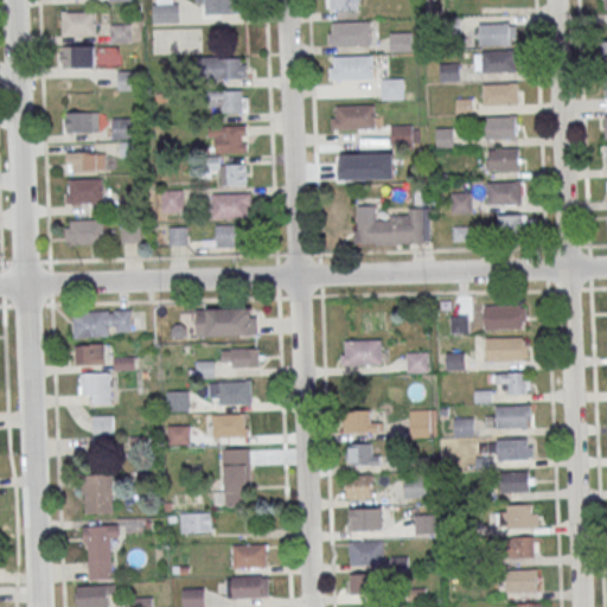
[(180,0),(152,0),(153,23),(181,23),(180,0)]
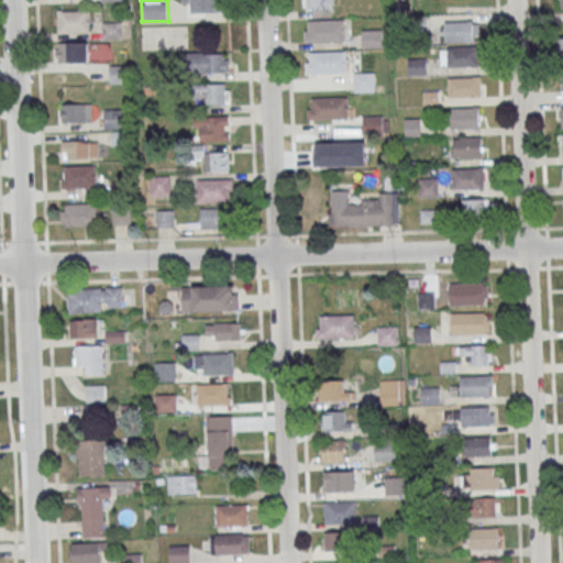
[(184,0),(184,12),(224,12),(224,0),(184,0)]
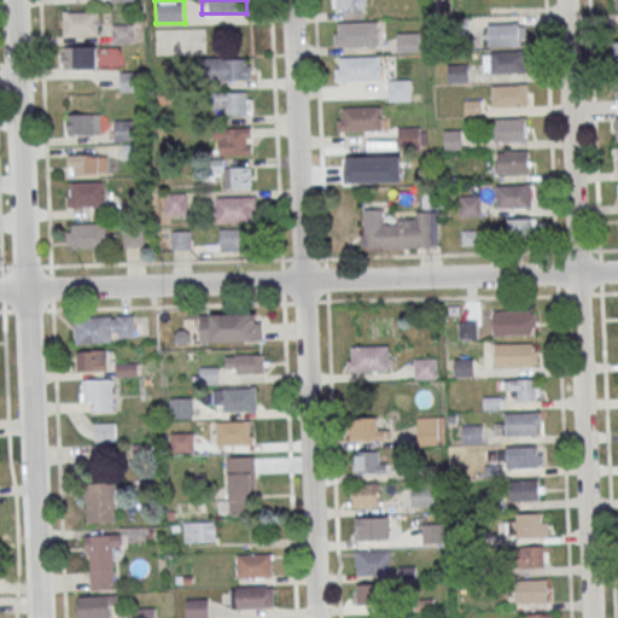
[(97,35),(97,11),(63,11),(63,35),(97,35)]
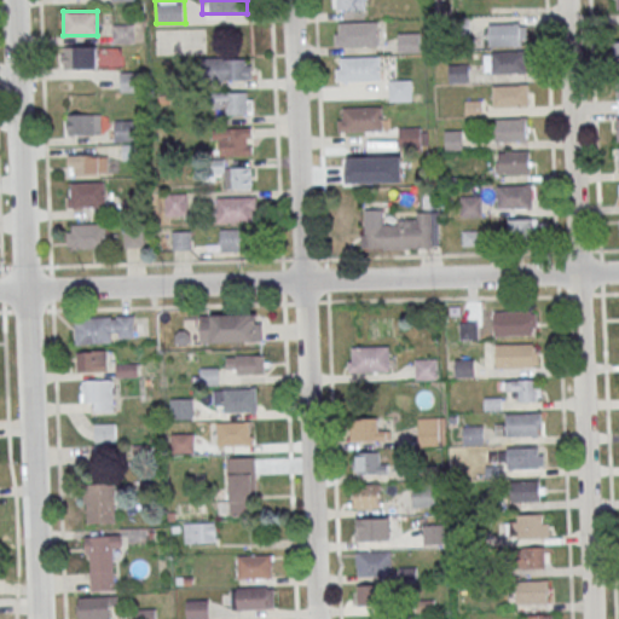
[(379,22),(335,22),(335,46),(379,46),(379,22)]
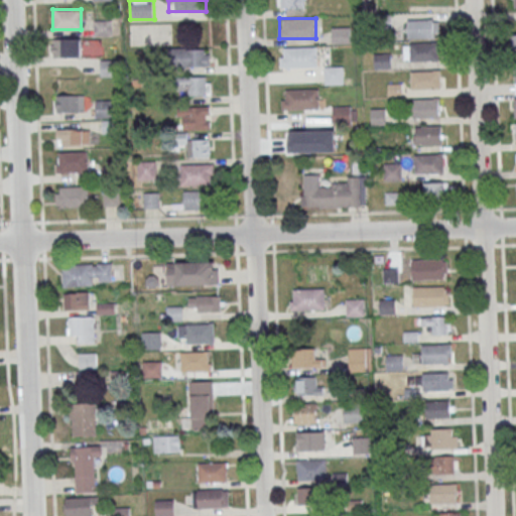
[(407,37),(439,37),(439,19),(407,19),(407,37)]
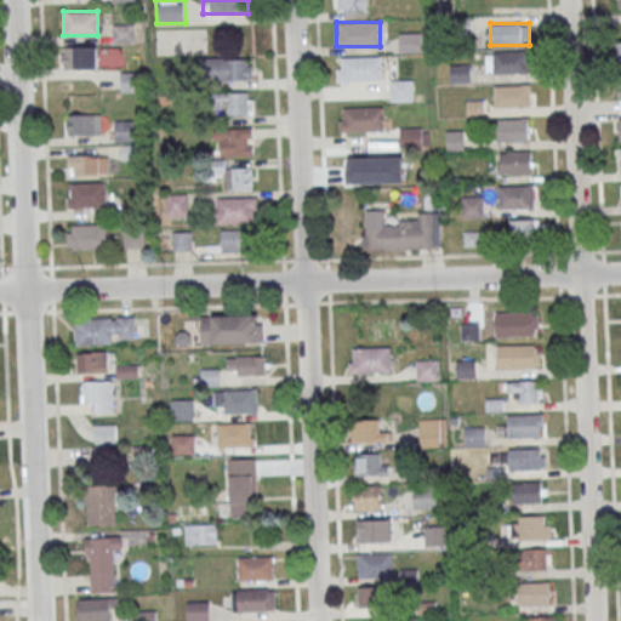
[(135,24),(114,24),(114,41),(135,41),(135,24)]
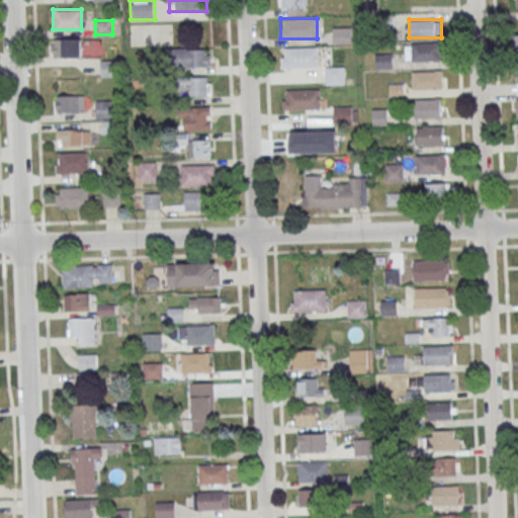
[(350,27),(333,27),(334,42),(351,41),(350,27)]
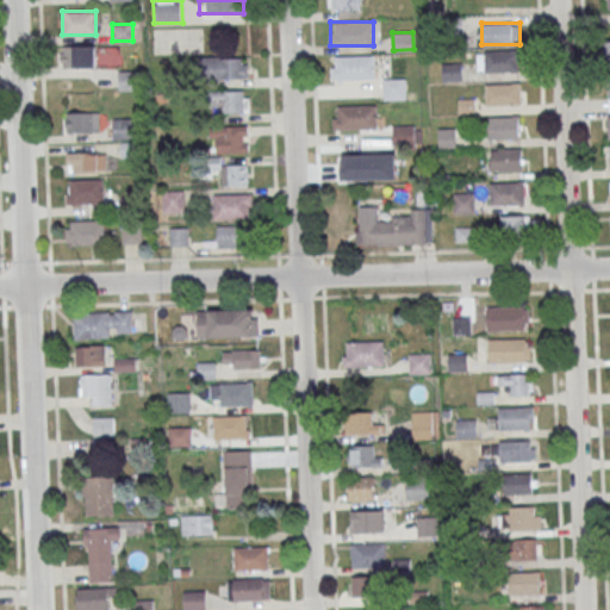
[(62,45),(62,68),(95,68),(95,45),(62,45)]
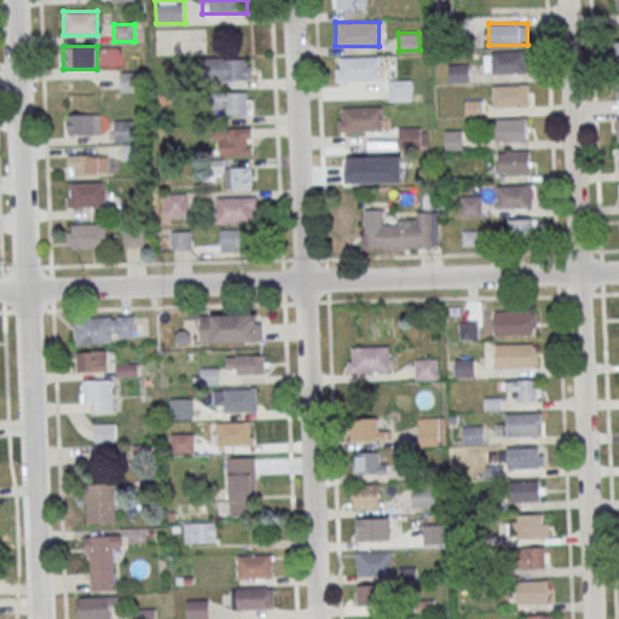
[(492,53),(525,52),(526,74),(493,75),(492,53)]
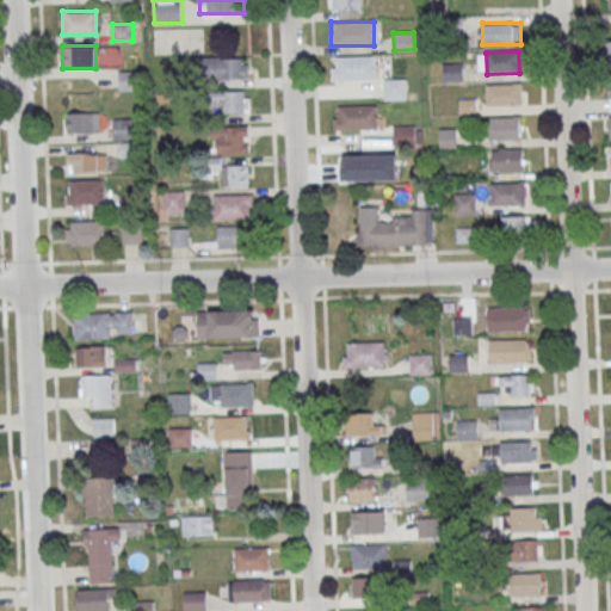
[(332,56),(332,80),(376,80),(376,56),(332,56)]
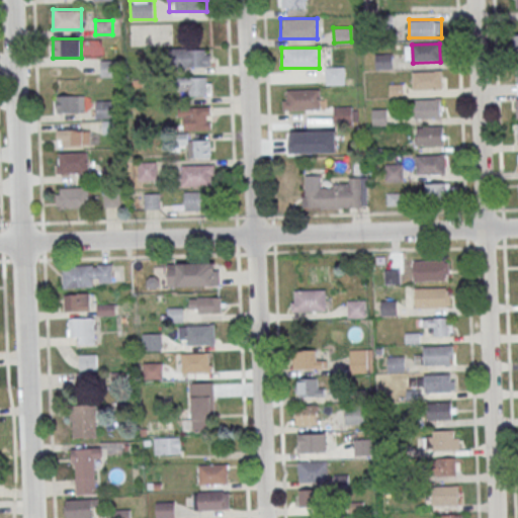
[(172,67),(210,67),(210,49),(172,49),(172,67)]
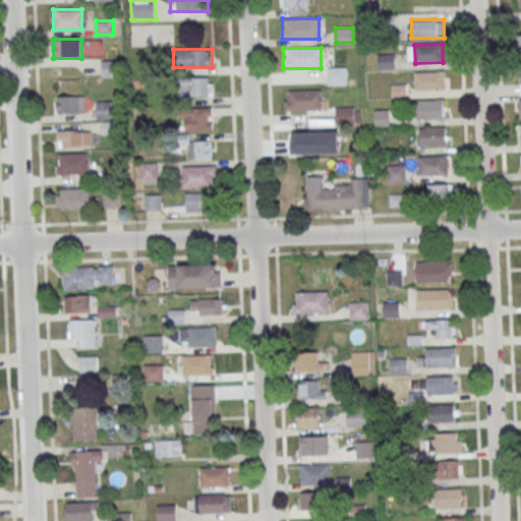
[(327,84),(346,84),(346,66),(327,66),(327,84)]
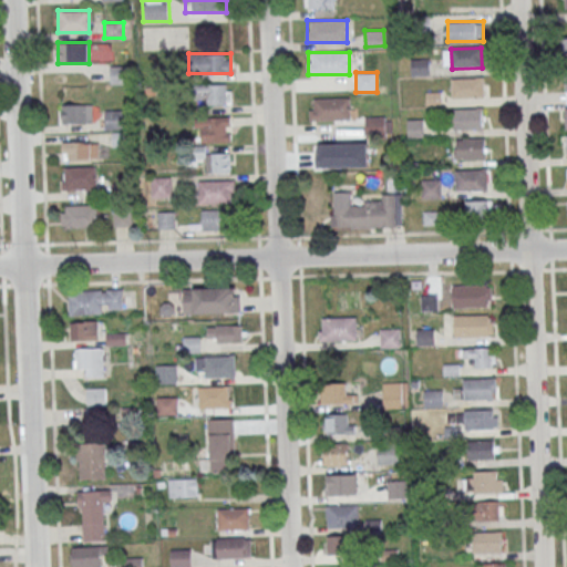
[(452,79),(484,79),(485,99),(453,100),(452,79)]
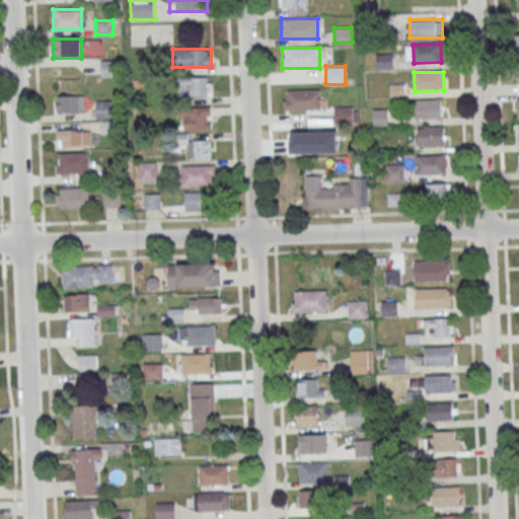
[(180,77),(180,95),(212,95),(212,77),(180,77)]
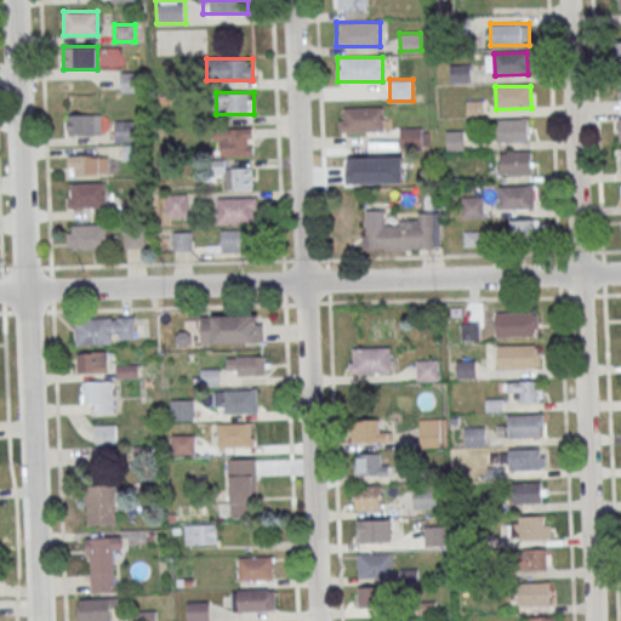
[(383,107),(340,107),(340,132),(383,132),(383,107)]
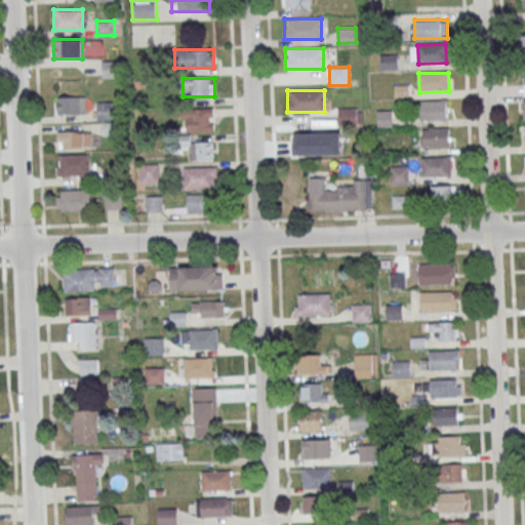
[(87,96),(56,96),(56,115),(87,115),(87,96)]
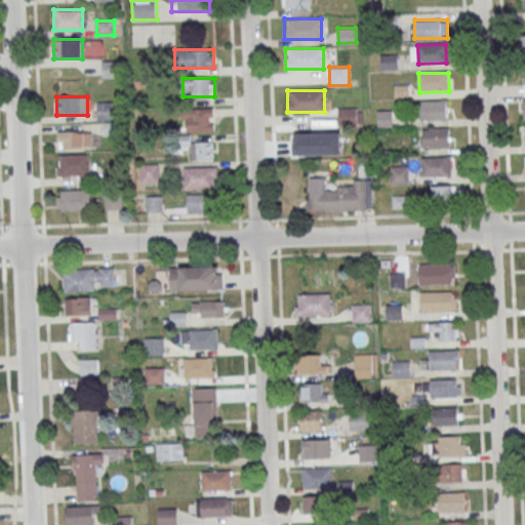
[(419,102),(447,101),(448,120),(420,121),(419,102)]
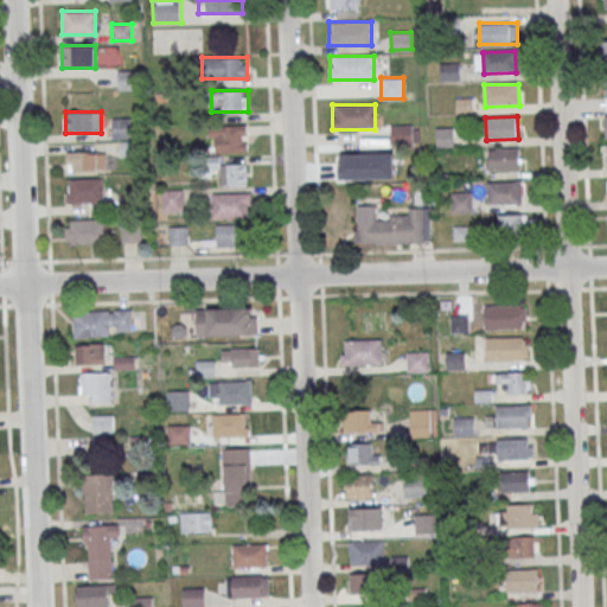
[(138,138),(138,117),(113,117),(113,139),(138,138)]
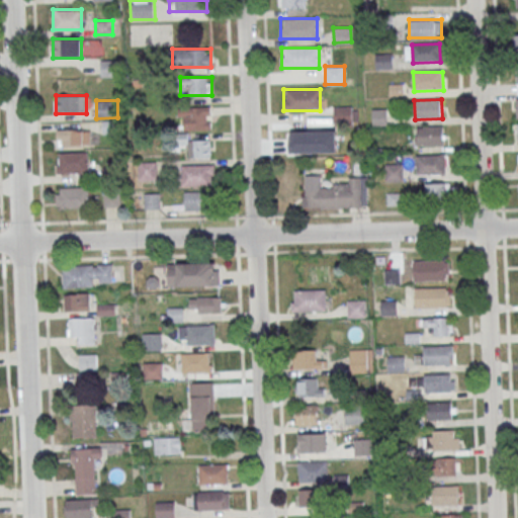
[(211,130),(211,107),(180,107),(180,130),(211,130)]
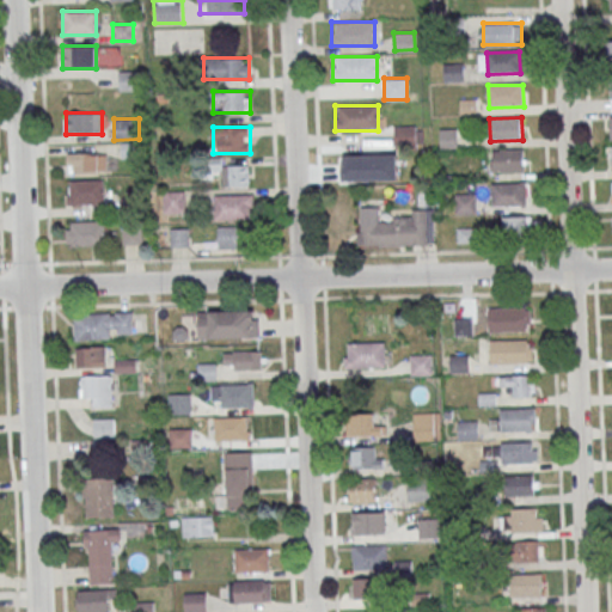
[(396,127),(396,144),(417,144),(417,127),(396,127)]
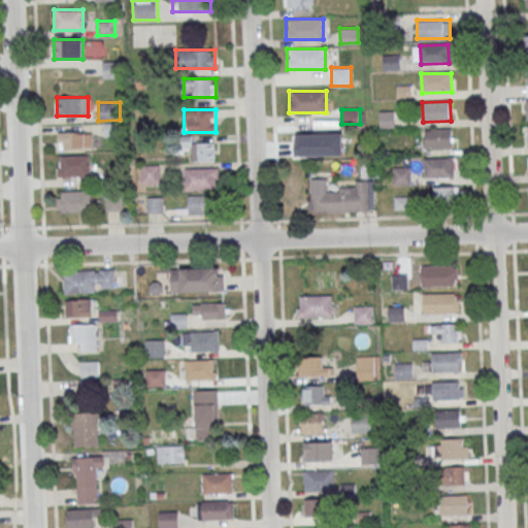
[(425,130),(453,130),(453,149),(425,150),(425,130)]
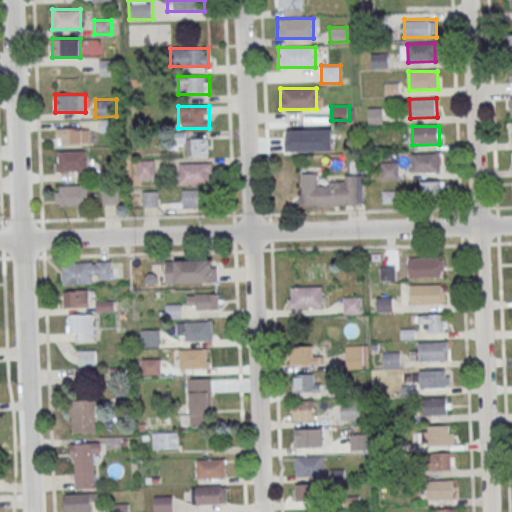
[(57,128),(57,144),(90,144),(90,128),(57,128)]
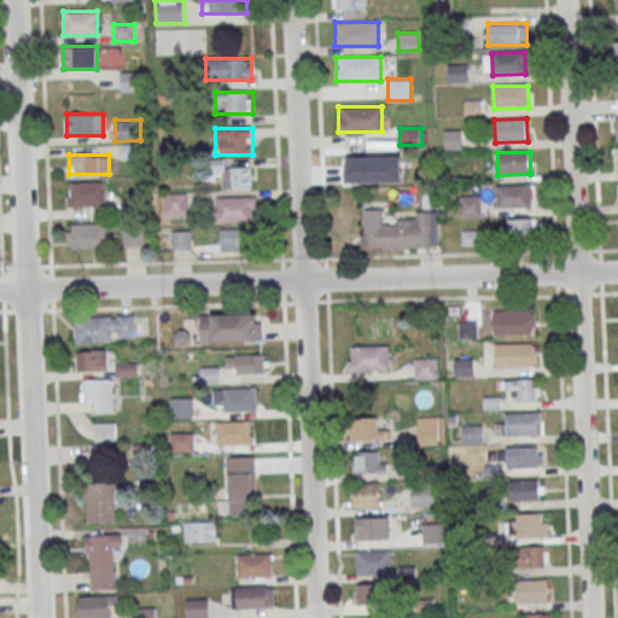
[(365,157),(336,157),(336,176),(365,176),(365,157)]
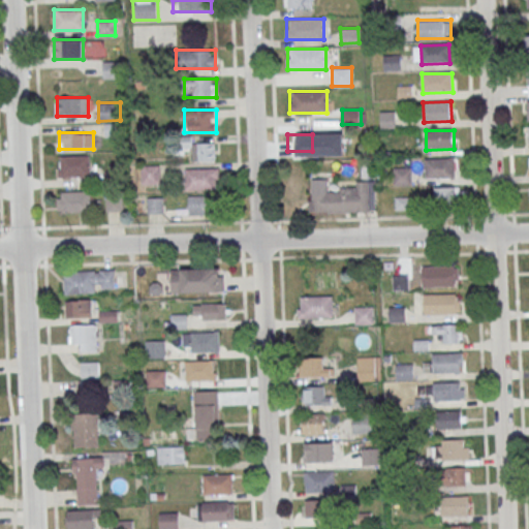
[(215,142),(191,142),(191,160),(215,160),(215,142)]
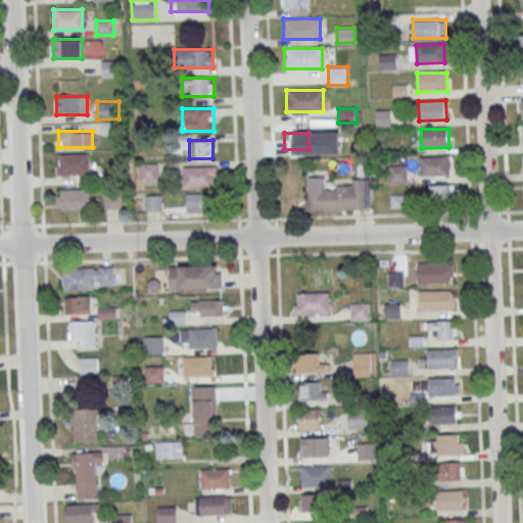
[(58,175),(89,175),(89,153),(58,153),(58,175)]
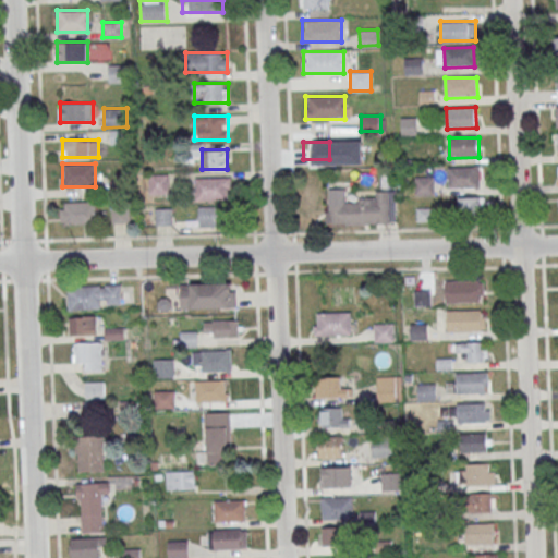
[(449,169),(478,168),(480,187),(450,189),(449,169)]
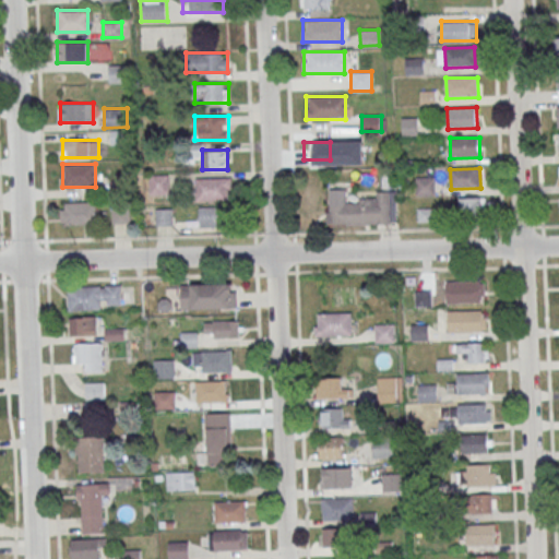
[(150,174),(150,193),(169,193),(169,174),(150,174)]
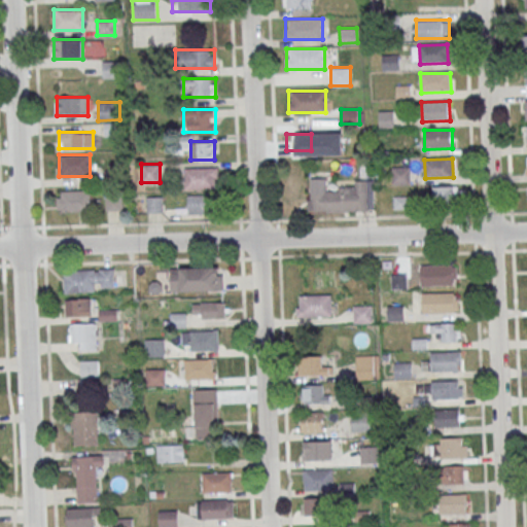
[(393,183),(409,183),(409,167),(393,167),(393,183)]
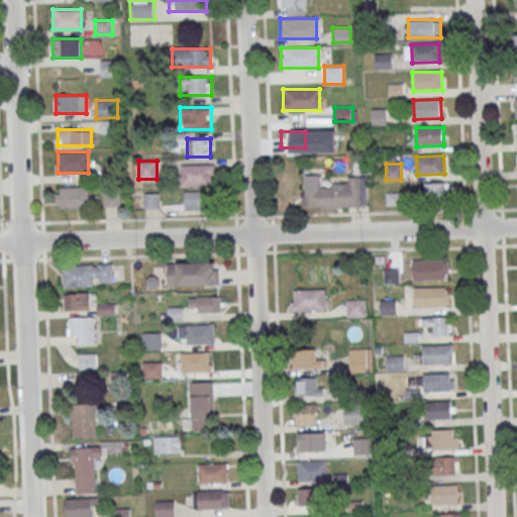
[(181,165),(181,185),(214,185),(214,165),(181,165)]
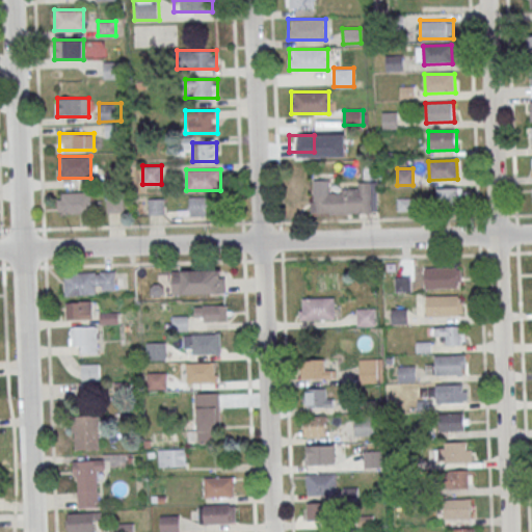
[(377,213),(377,182),(358,182),(358,190),(330,190),(330,180),(311,180),(311,214),(377,213)]
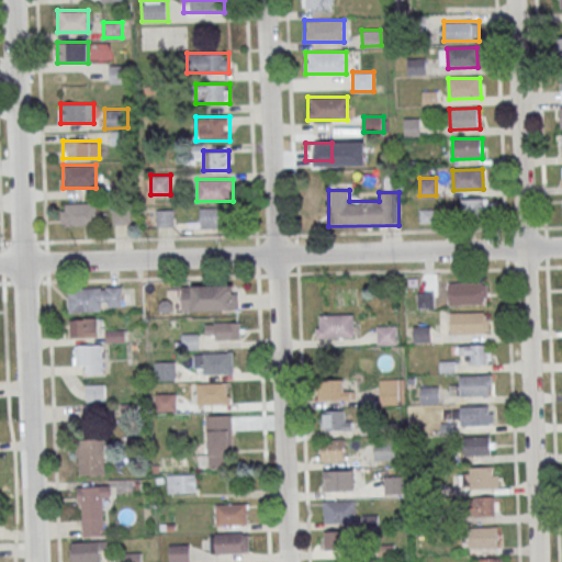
[(489,198),(462,198),(462,218),(489,218),(489,198)]
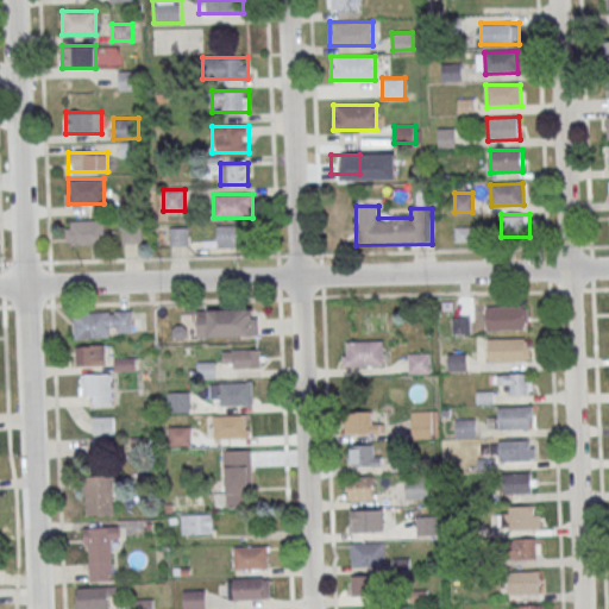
[(67,244),(105,244),(105,220),(67,220),(67,244)]
